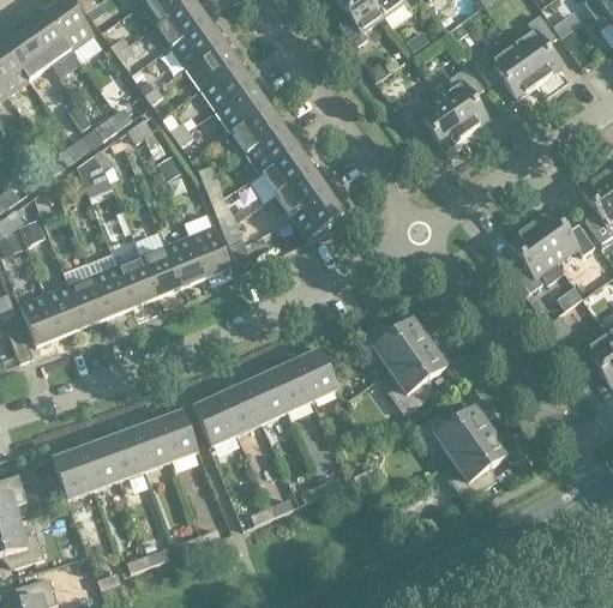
[(65,0),(46,13),(71,49),(94,34),(70,0),(65,0)]
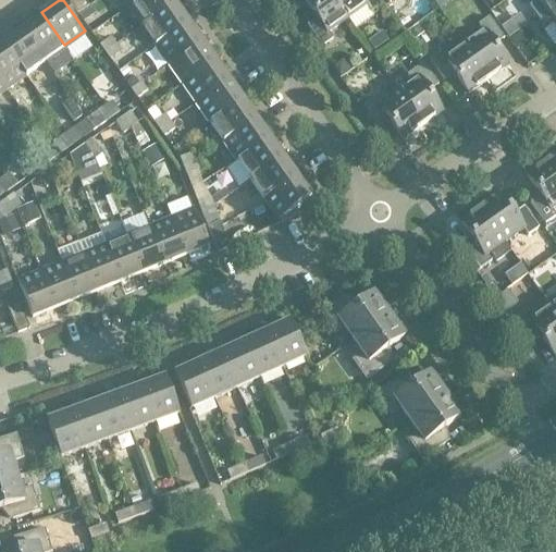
[(89,2),(88,0),(72,0),(78,9),(89,2)]
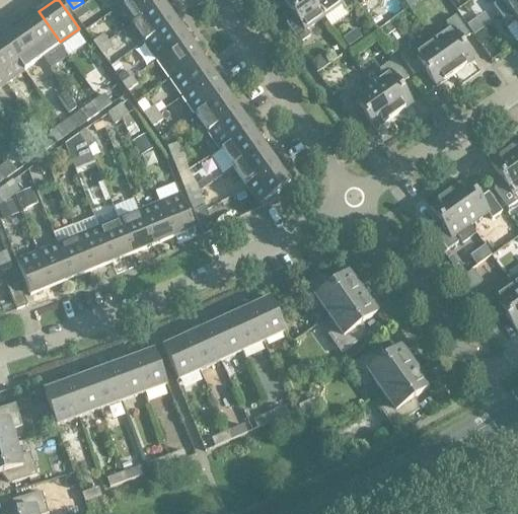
[(123,0),(120,2),(133,20),(162,0),(123,0)]
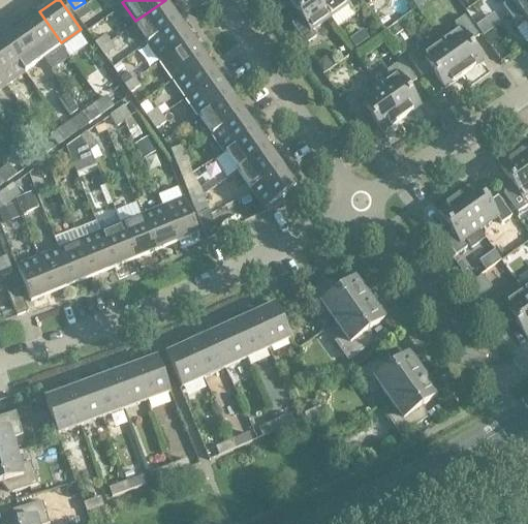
[(179,18),(167,0),(165,0),(135,21),(148,39),(179,18)]
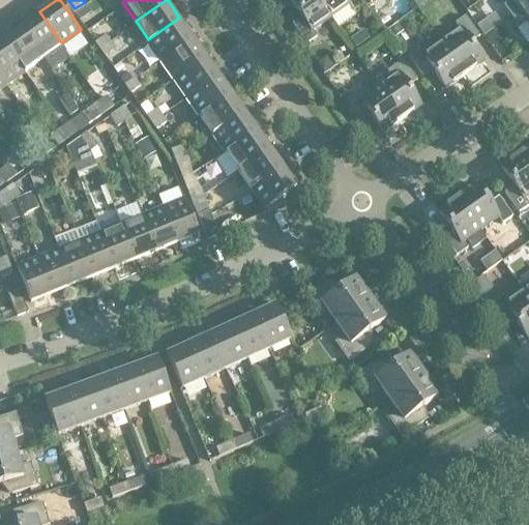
[(330,13),(321,0),(293,0),(302,13),(292,20),(306,40),(318,33),(313,26),(330,13)]
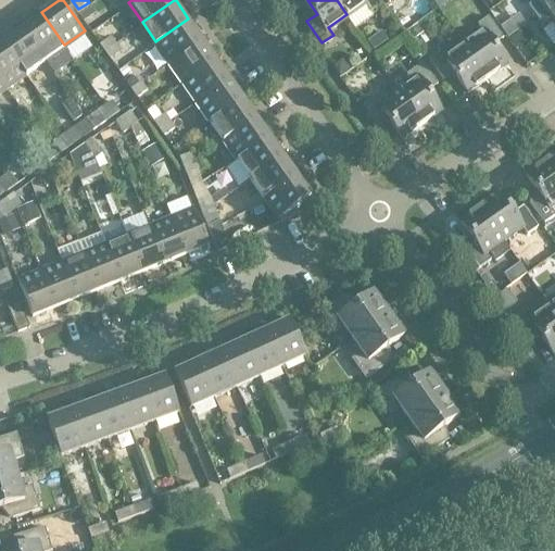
[(337,0),(347,14),(366,1),(370,8),(381,0),(337,0)]
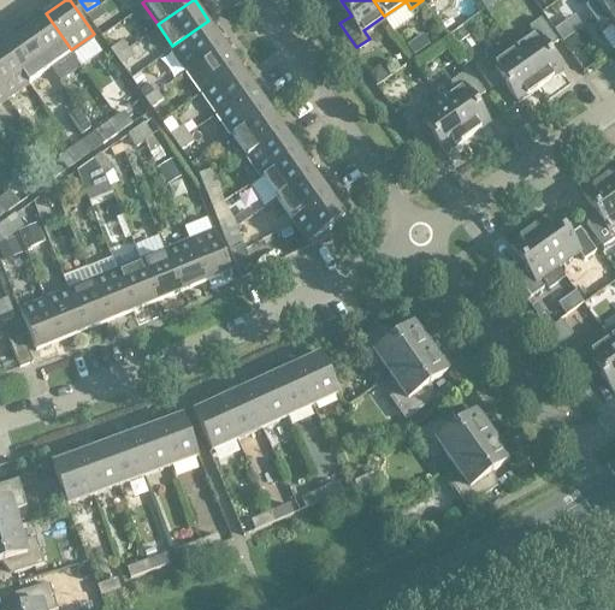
[(589,0),(586,3),(595,16),(614,0),(589,0)]
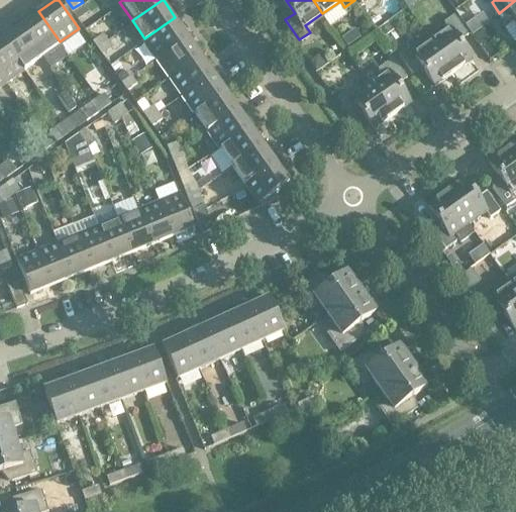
[(515,0),(499,13),(506,23),(514,18),(515,20),(515,0)]
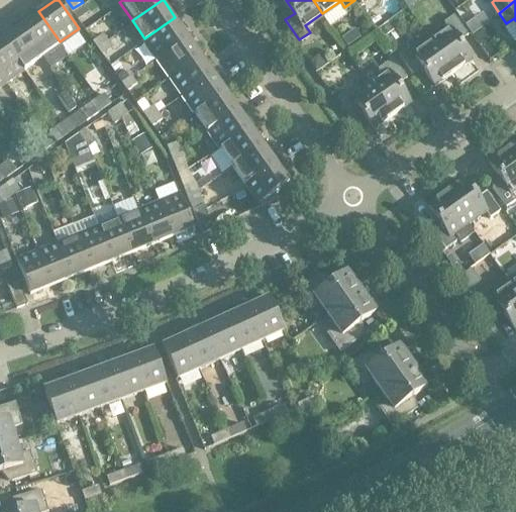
[(83,2),(73,8),(78,16),(88,9),(83,2)]
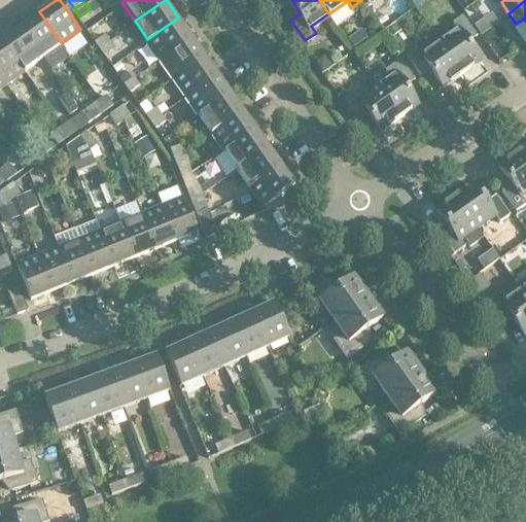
[(61,42),(39,11),(21,24),(43,55),(61,42)]
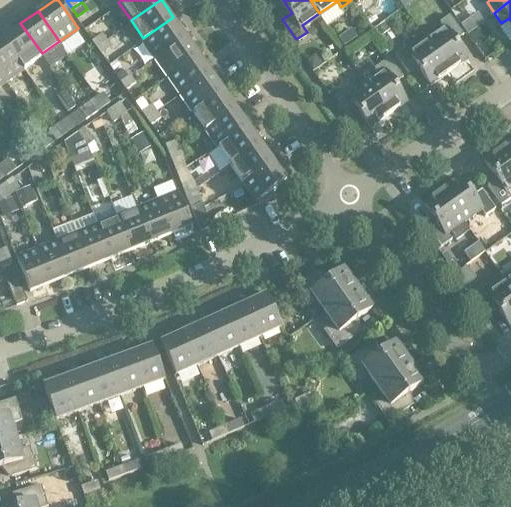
[(444,25),(427,37),(449,69),(467,56),(454,38),(464,31),(450,12),(439,19),(444,25)]
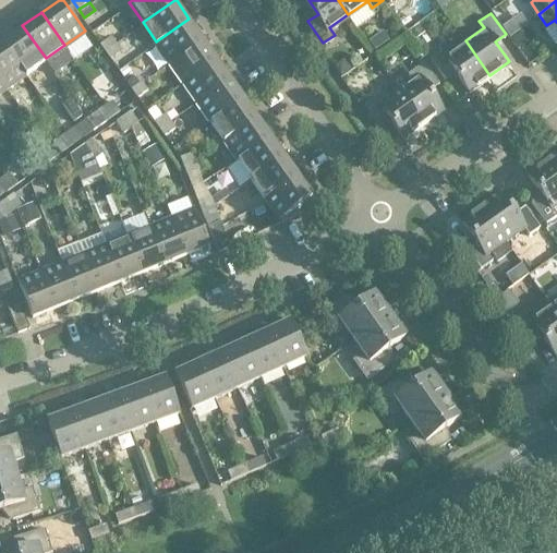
[(511,15),(503,22),(510,33),(519,26),(511,15)]
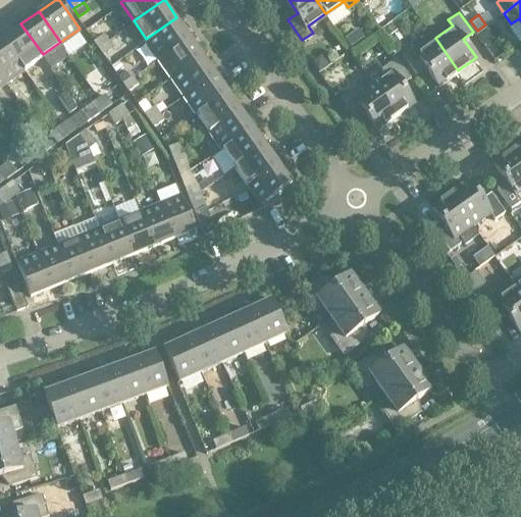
[(190,35),(176,17),(146,39),(159,56),(190,35)]
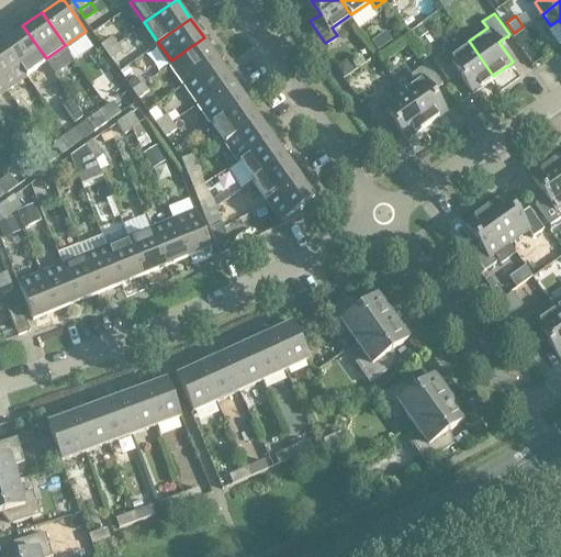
[(423,20),(412,28),(418,36),(428,29),(423,20)]
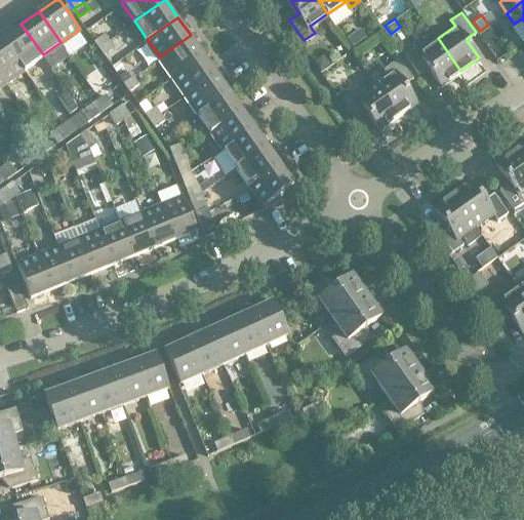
[(497,22),(482,33),(488,41),(504,31),(497,22)]
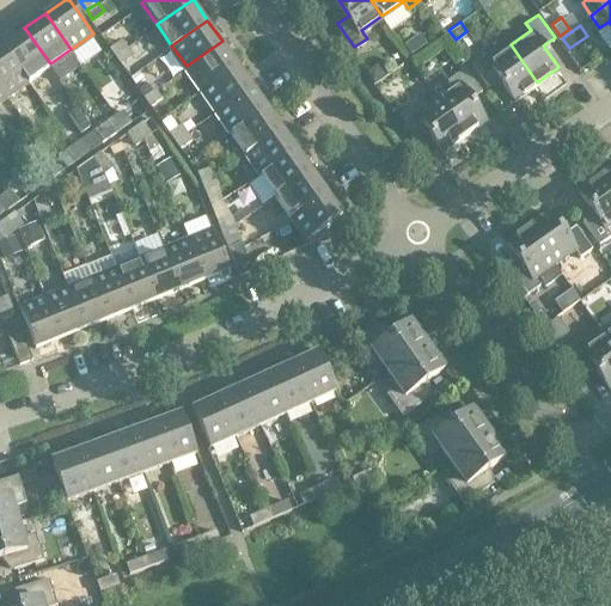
[(50,63),(24,28),(4,43),(29,79),(50,63)]
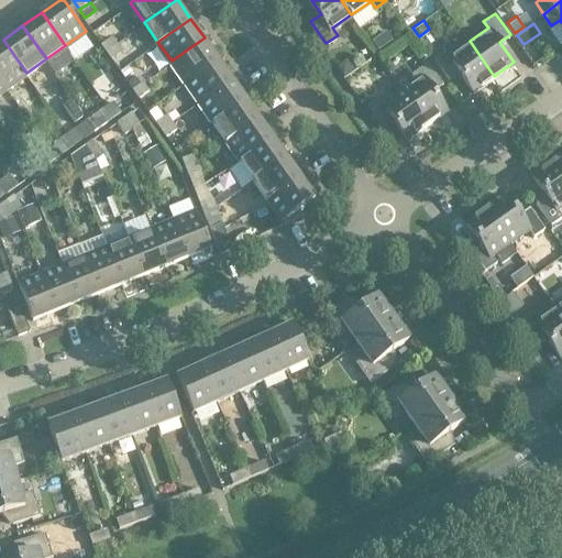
[(387,28),(373,37),(379,46),(394,36),(387,28)]
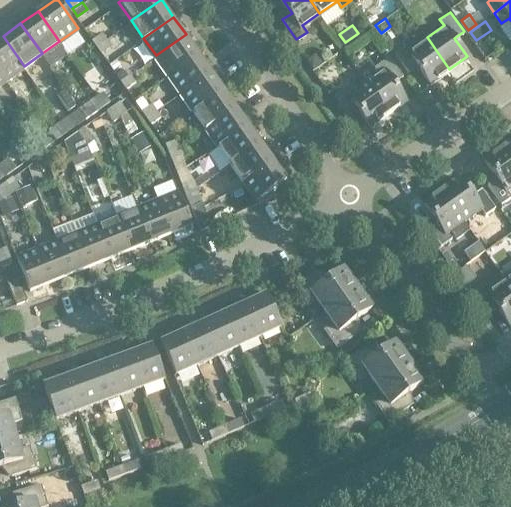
[(102,30),(92,37),(97,44),(106,37),(102,30)]
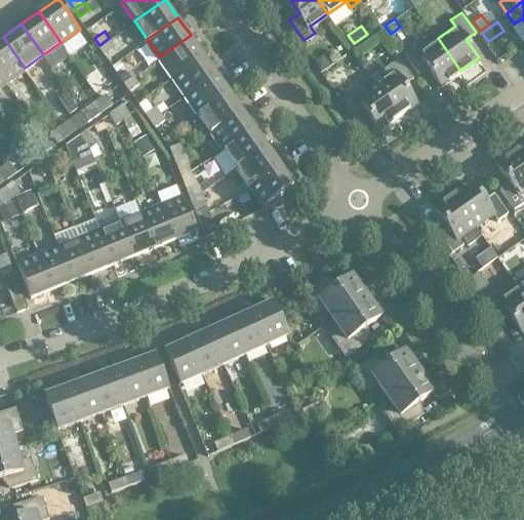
[(203,53),(191,35),(160,56),(172,75),(203,53)]
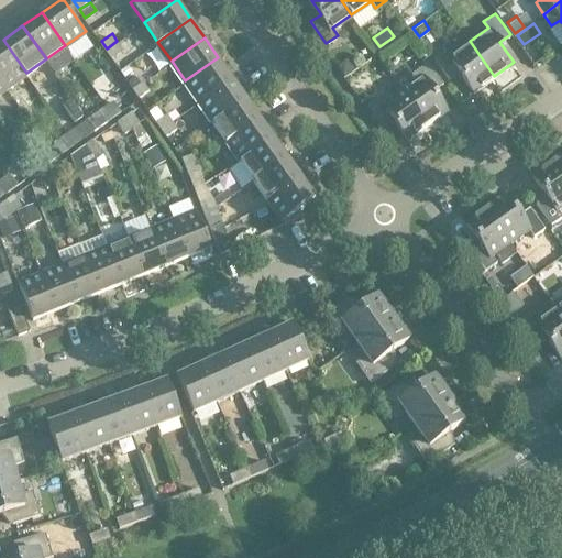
[(26,73),(3,40),(0,41),(0,76),(7,86),(26,73)]
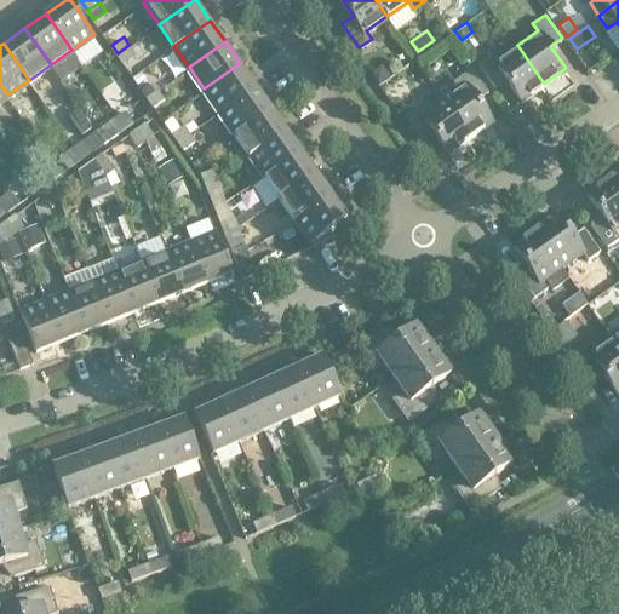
[(135,52),(129,45),(118,53),(122,61),(135,52)]
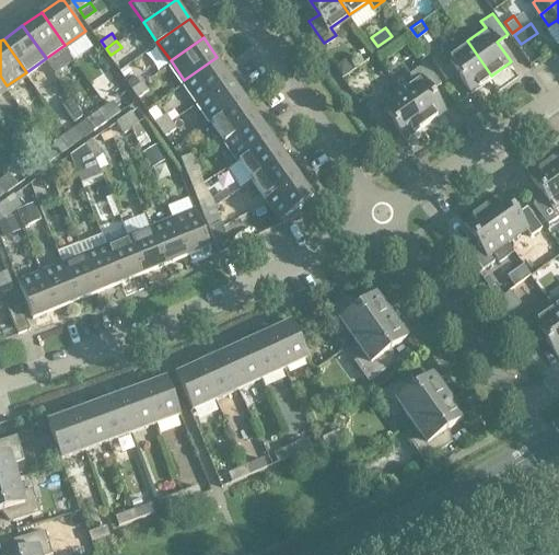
[(491,76),(467,41),(447,54),(443,47),(432,55),(447,77),(457,69),(472,90),(491,76)]
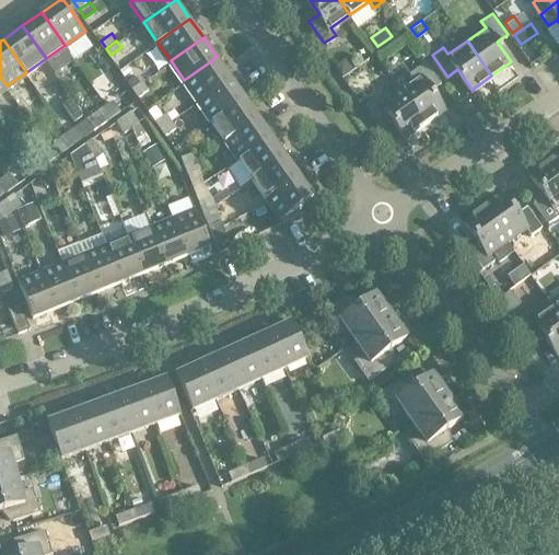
[(231,77),(217,57),(184,80),(198,100),(231,77)]
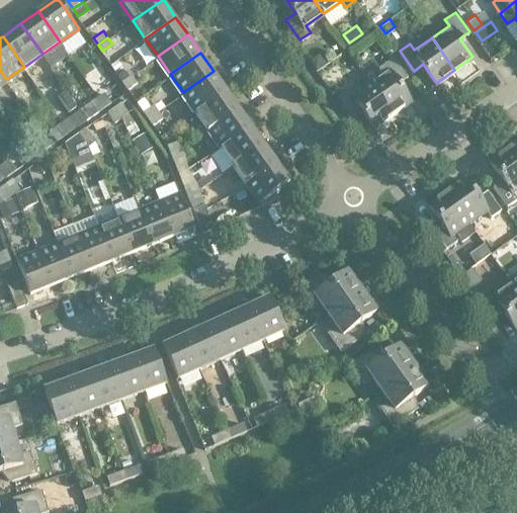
[(316,53),(310,57),(317,67),(326,60),(322,54),(316,53)]
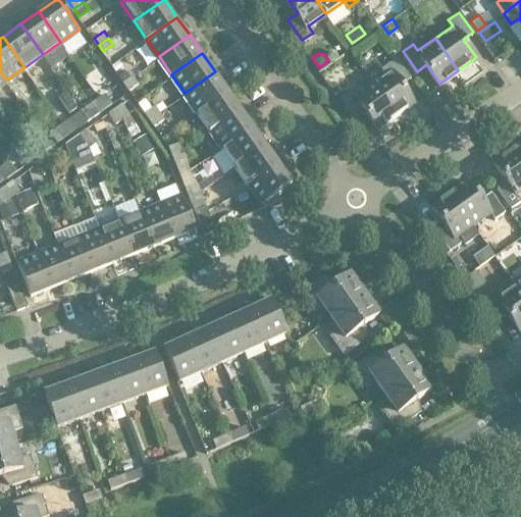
[(391,69),(373,82),(396,113),(415,101),(402,82),(411,75),(397,55),(386,62),(391,69)]
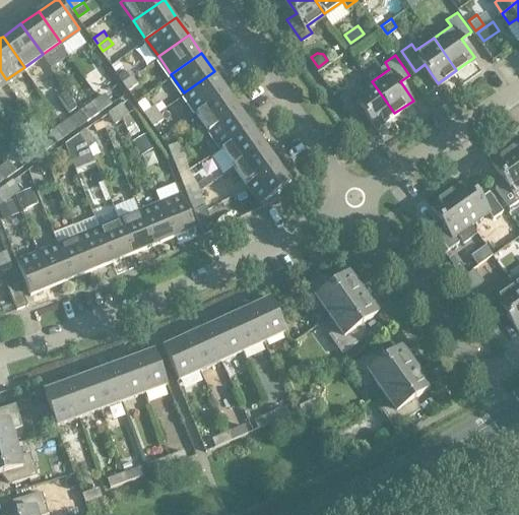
[(129,66),(119,73),(124,80),(133,73),(129,66)]
